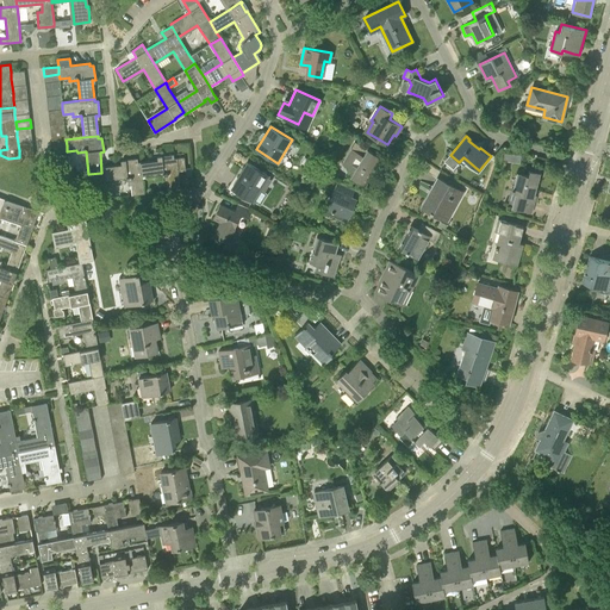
[(366,186),(371,176),(369,175),(380,157),(355,142),(341,165),(354,172),(350,176),(366,186)]
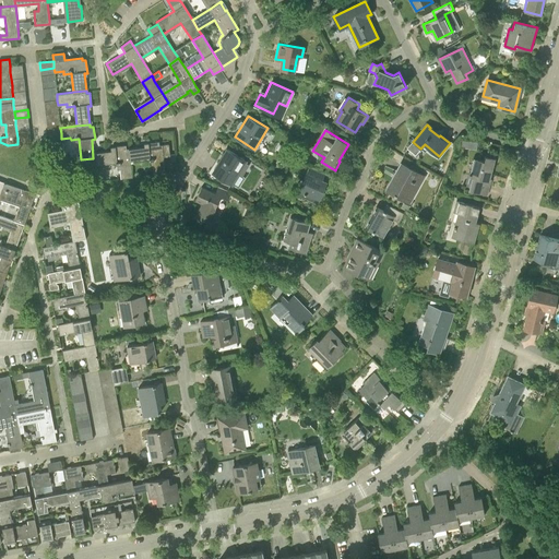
[(129,149),(131,161),(151,158),(151,166),(154,166),(155,175),(166,174),(163,144),(159,144),(159,141),(144,143),(144,146),(129,149)]
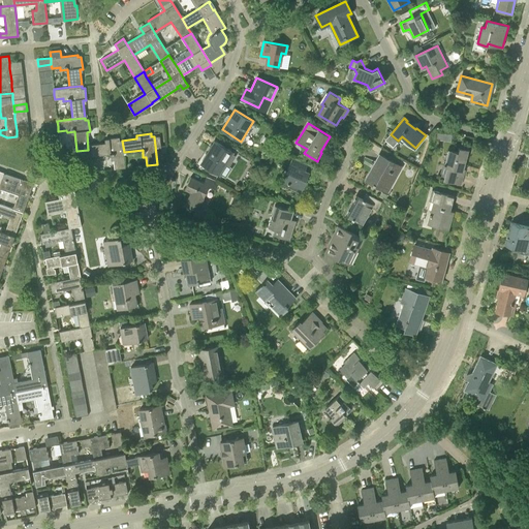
[(125,167),(124,152),(122,141),(120,141),(120,137),(107,138),(107,142),(90,144),(92,155),(111,153),(111,160),(114,160),(115,168),(125,167)]
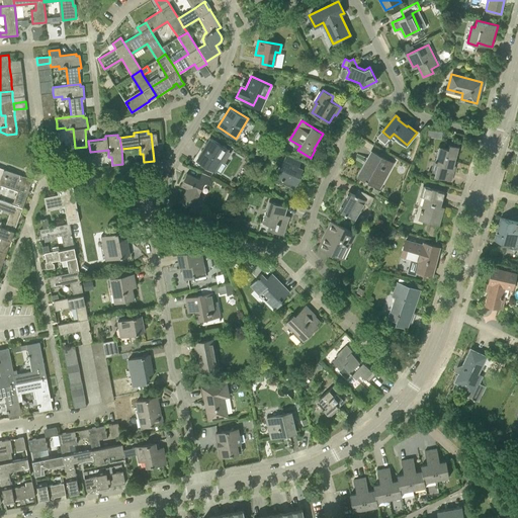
[(214,171),(229,149),(210,138),(196,160),(214,171)]
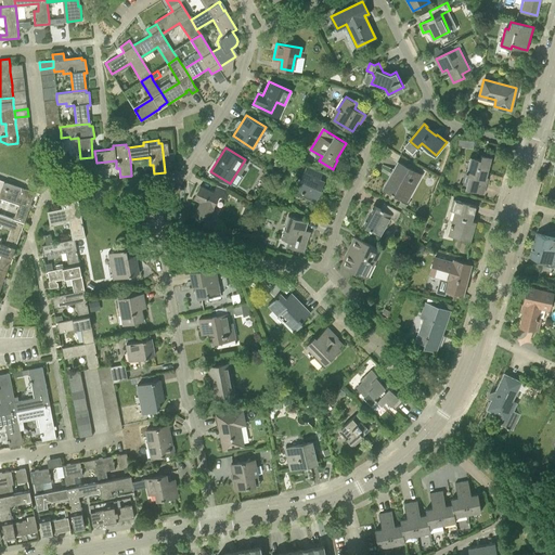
[(486,178),(491,157),(482,155),(481,159),(470,157),(466,173),(469,175),(466,188),(483,193),(488,179),(486,178)]
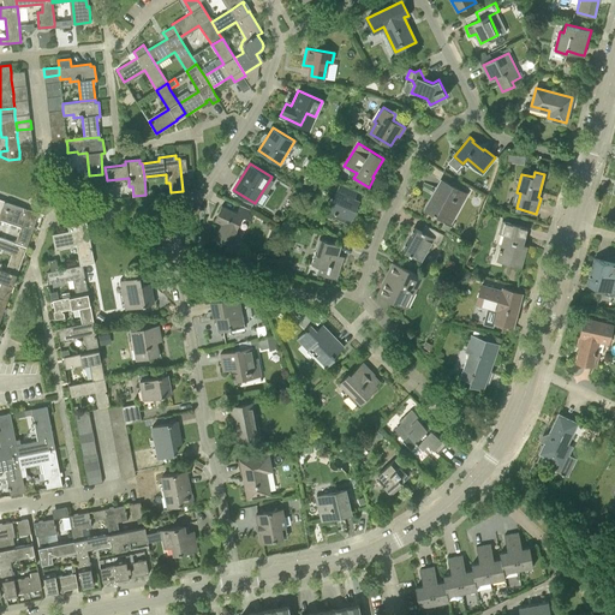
[(460,204),(466,193),(441,179),(434,191),(437,192),(427,210),(434,214),(434,215),(447,222),(458,203),(460,204)]
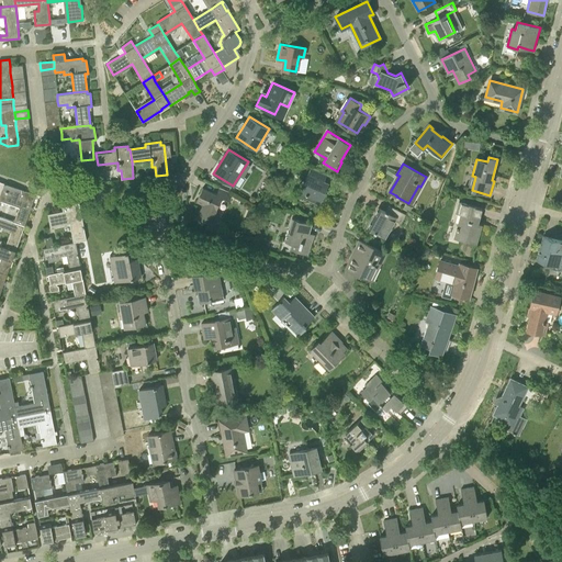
[(321,205),(325,195),(324,194),(329,182),(322,179),(324,173),(311,167),(299,192),(312,199),(311,201),(321,205)]
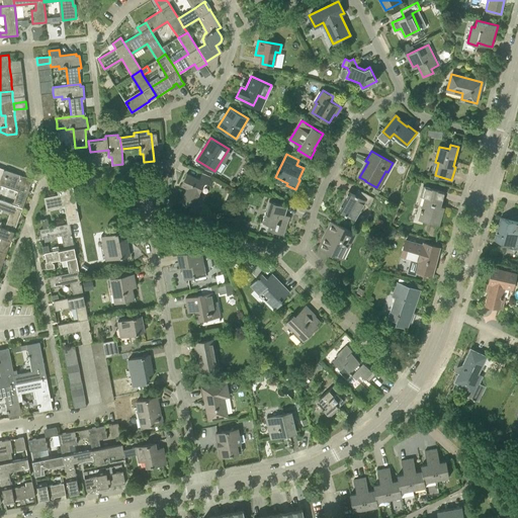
[(199,179),(186,173),(181,185),(187,187),(181,200),(193,205),(204,182),(211,184),(213,178),(202,173),(199,179)]
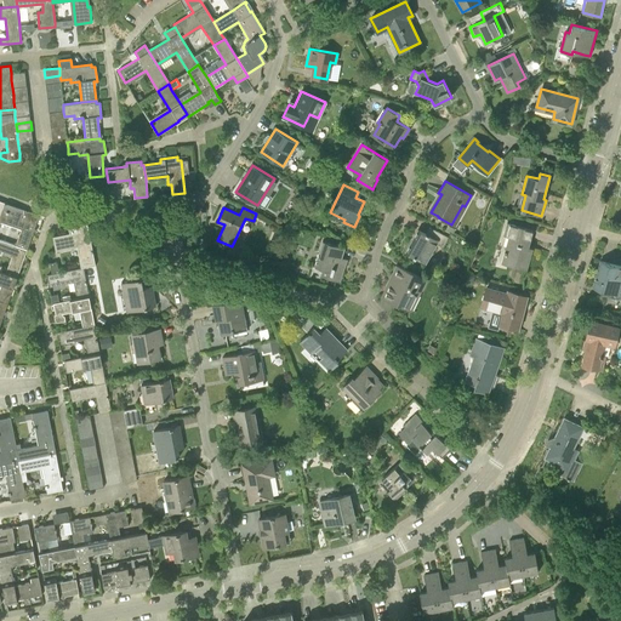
[(3,209),(0,216),(0,221),(22,228),(16,245),(27,249),(39,215),(28,211),(26,217),(3,209)]
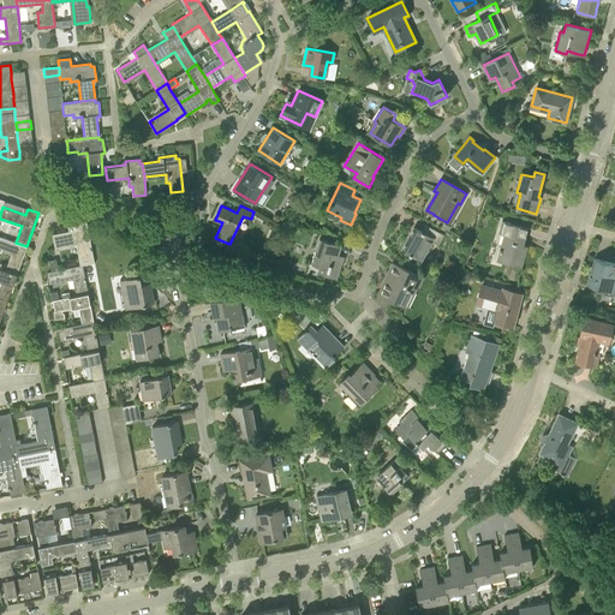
[(81,266),(83,264),(95,263),(87,220),(75,222),(76,230),(53,234),(55,249),(76,244),(81,266)]
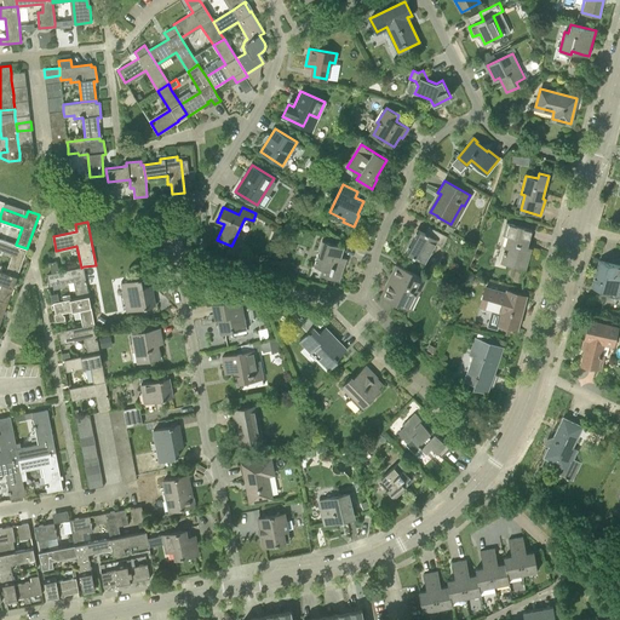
[(528,260),(532,248),(527,247),(532,229),(506,223),(503,234),(509,235),(501,262),(521,268),(523,259),(528,260)]
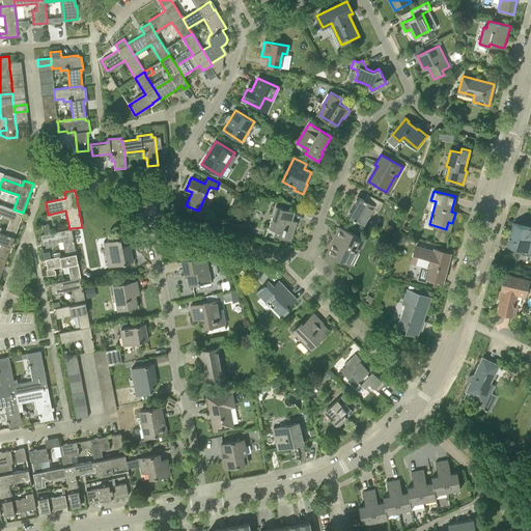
[(384,204),(367,195),(364,200),(358,197),(347,215),(354,219),(353,219),(363,225),(374,206),(381,210),(384,204)]
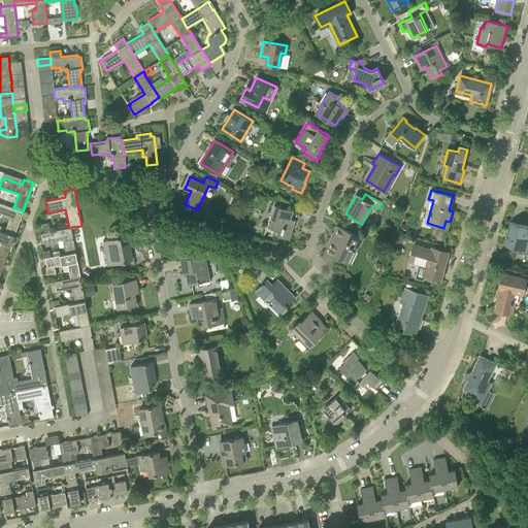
[(178,203),(172,201),(169,209),(175,210),(178,203)]
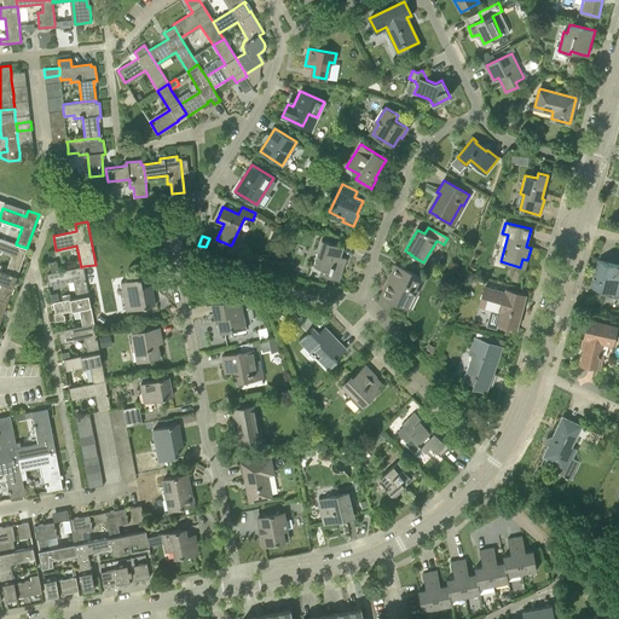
[(0,238),(0,250),(12,255),(6,271),(17,276),(27,248),(16,244),(0,238)]
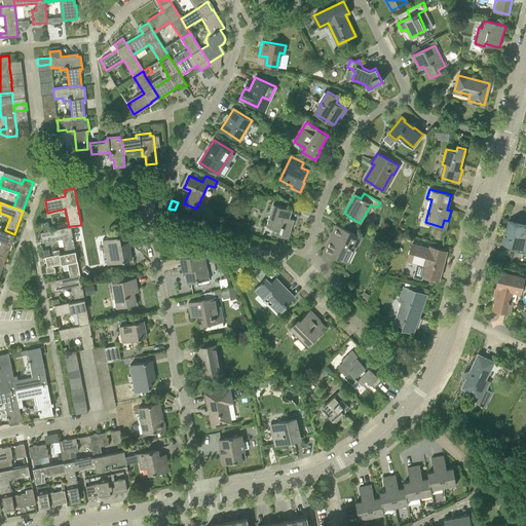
[(288,238),(294,219),(290,218),(292,210),(273,203),(266,225),(280,229),(278,235),(288,238)]
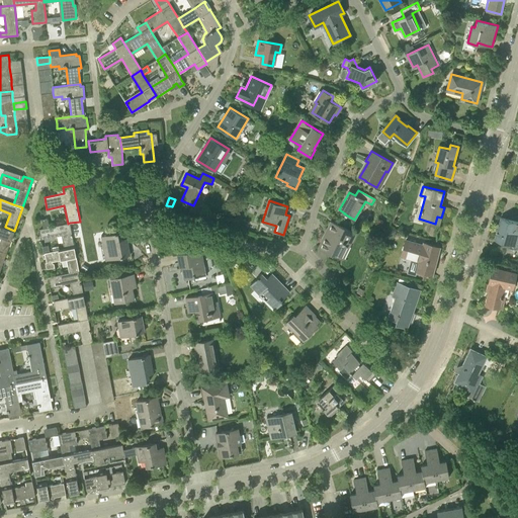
[(515,250),(516,250),(517,250),(517,249),(517,243),(517,244),(517,243),(517,238),(517,221),(501,217),(495,240),(503,243),(502,246),(515,250)]
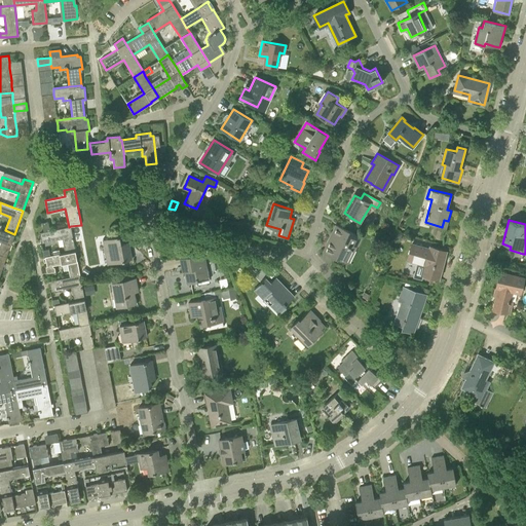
[(348,263),(361,237),(336,225),(324,251),(348,263)]
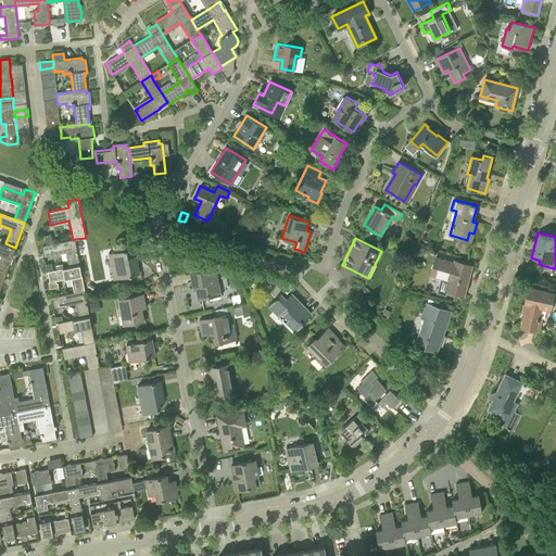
[(75,239),(73,240),(42,245),(45,256),(66,252),(68,263),(70,267),(80,265),(75,239)]
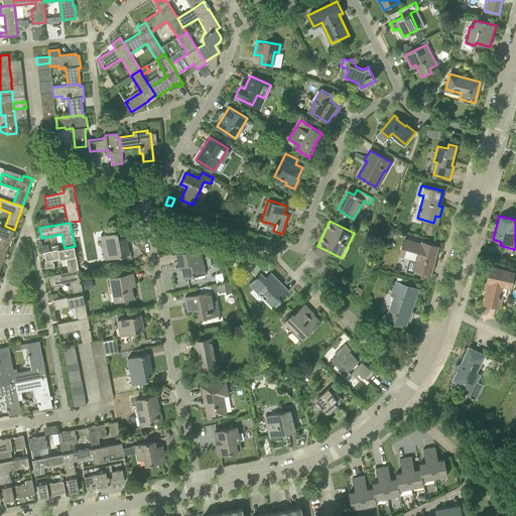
[(14,230),(5,226),(0,224),(0,235),(2,236),(0,240),(0,249),(6,252),(14,230)]
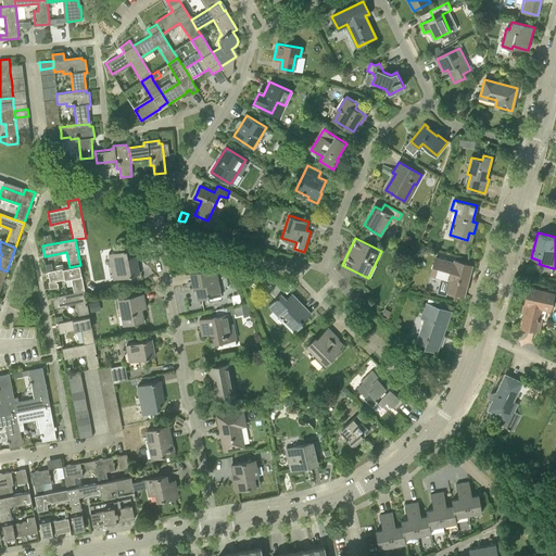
[(416,252),(420,254),(422,252),(425,247),(418,244),(416,252)]
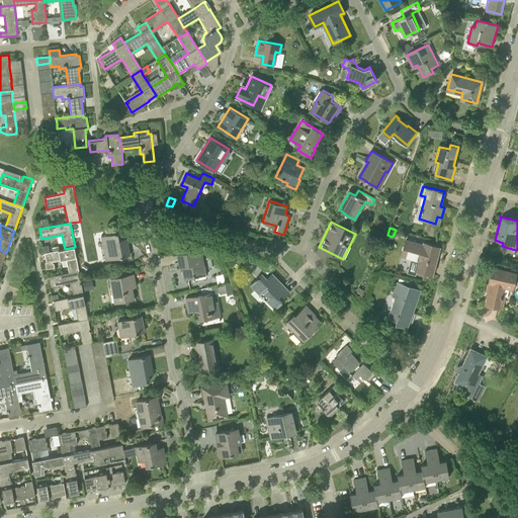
[(119,239),(118,232),(102,235),(105,252),(107,251),(109,258),(131,254),(126,238),(119,239)]
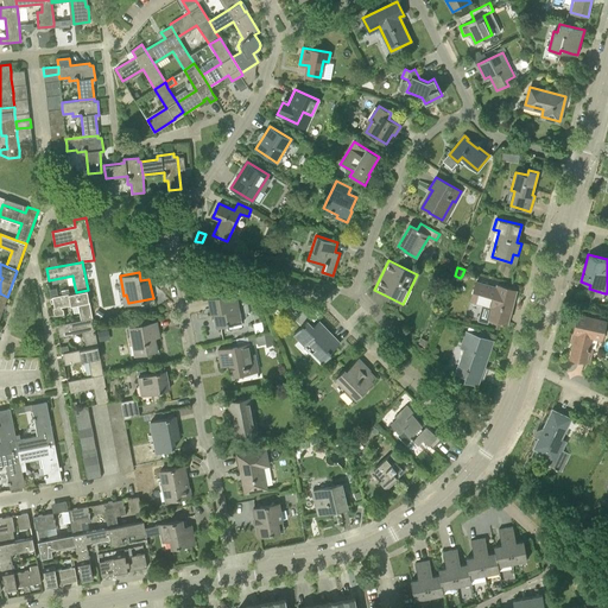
[(496,287),(476,282),(470,301),(492,306),(488,317),(507,322),(515,290),(498,285),(496,287)]
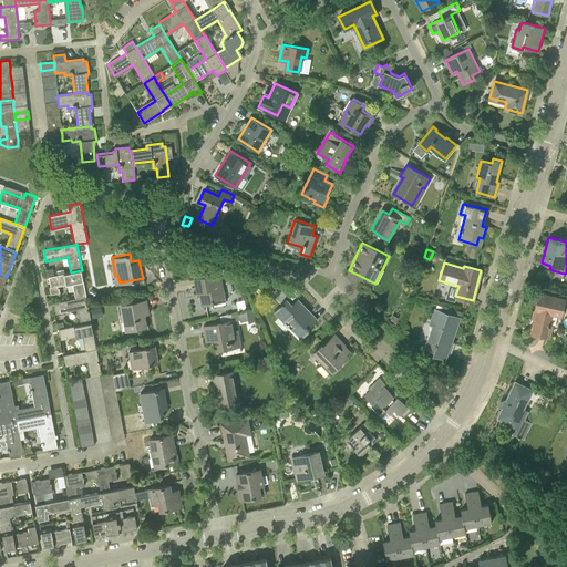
[(82,270),(71,272),(65,274),(59,275),(55,276),(49,277),(51,287),(50,288),(51,294),(60,292),(59,288),(58,288),(58,286),(73,284),(75,299),(86,297),(82,270)]
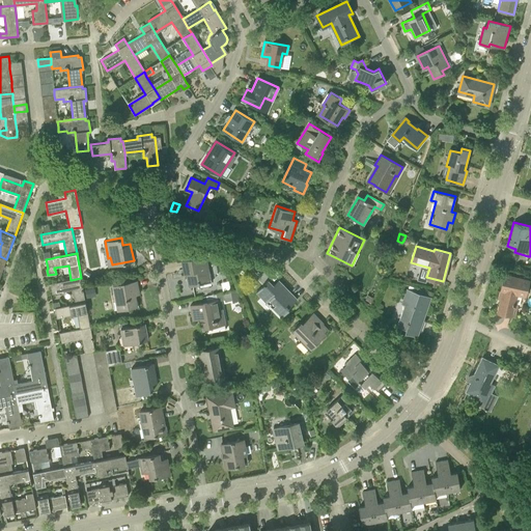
[(202,260),(201,256),(182,260),(185,274),(187,274),(189,286),(200,284),(199,281),(211,279),(206,260),(202,260)]
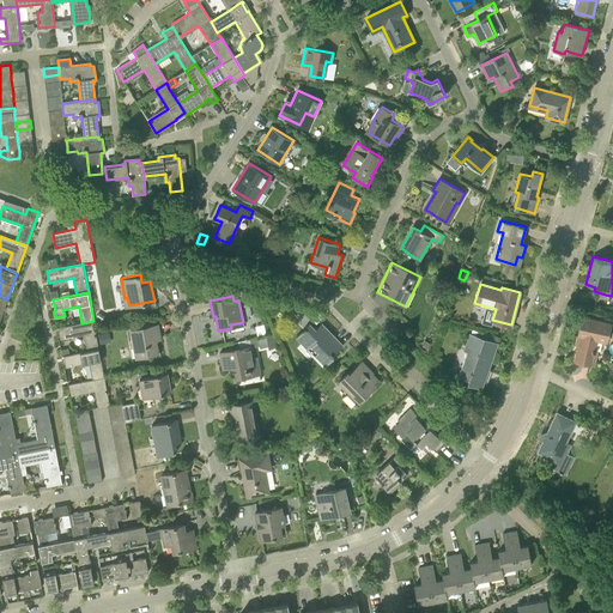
[(607,343),(611,325),(583,317),(578,334),(581,335),(575,359),(594,365),(601,340),(607,343)]
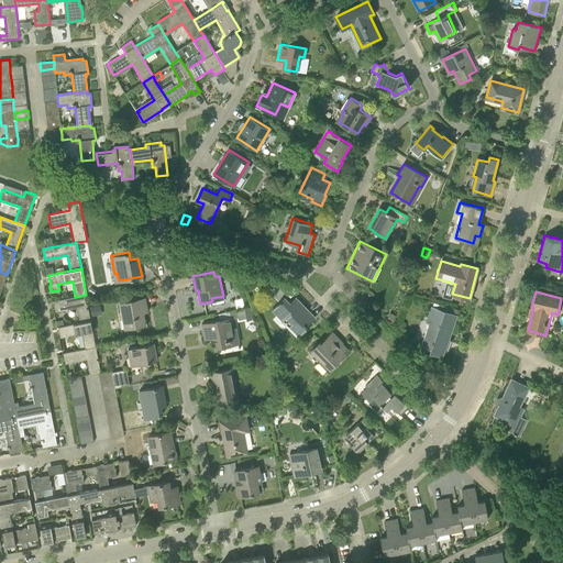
[(86,295),(75,297),(54,300),(55,311),(77,308),(80,322),(91,320),(86,295)]
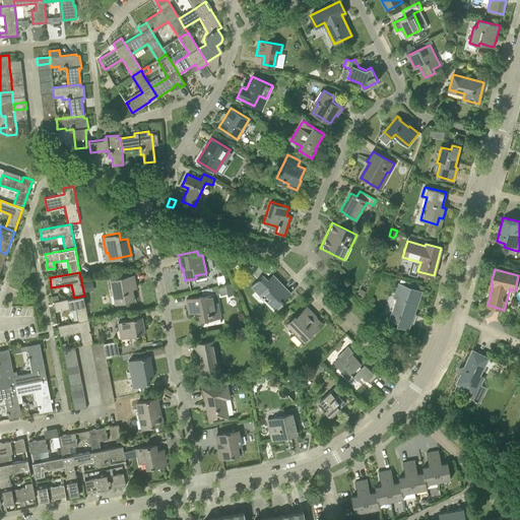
[(277,279),(278,279),(273,274),(267,279),(262,274),(257,279),(258,279),(255,282),(252,285),(262,295),(276,310),(283,303),(282,302),(290,294),(277,279)]
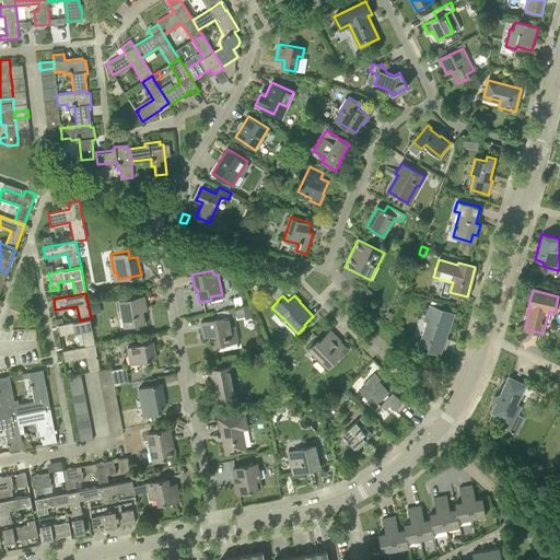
[(124,326),(144,323),(142,306),(147,305),(144,296),(119,301),(124,326)]
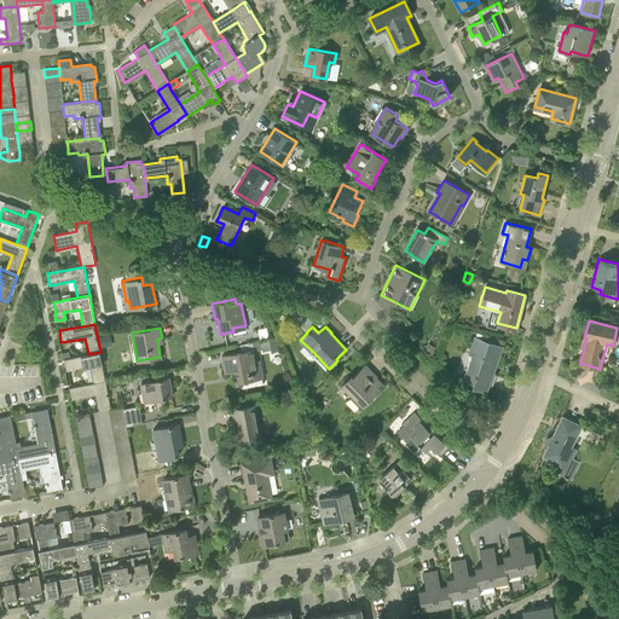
[(113,346),(110,335),(99,337),(102,348),(113,346)]
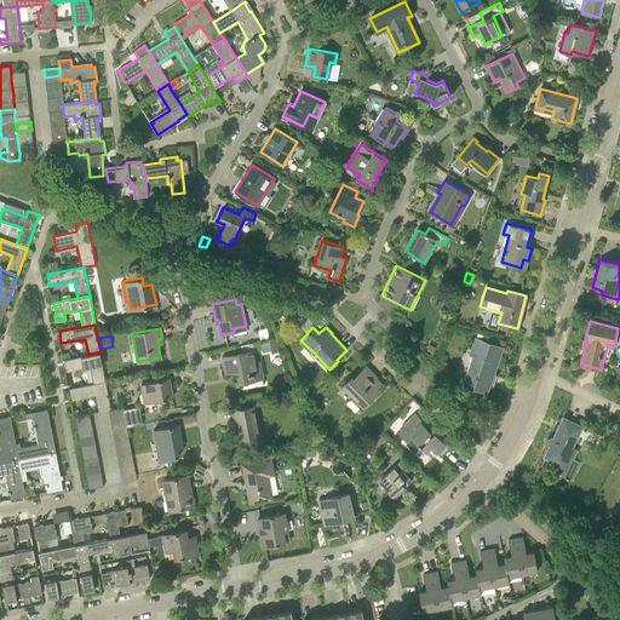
[(489,343),(475,338),(469,355),(475,357),(471,366),(470,365),(464,382),(475,385),(474,388),(488,394),(494,373),(492,372),(500,345),(489,342),(489,343)]
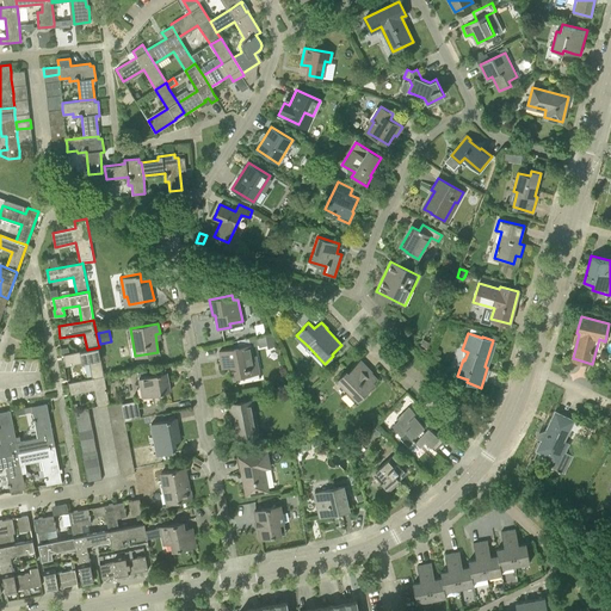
[(257,338),(258,345),(259,347),(267,346),(267,349),(276,347),(275,334),(257,338)]
